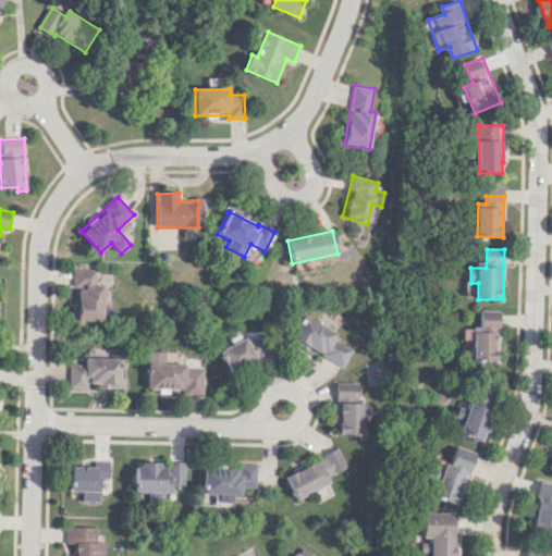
[(76,321),(105,321),(105,286),(98,286),(98,270),(76,270),(76,321)]
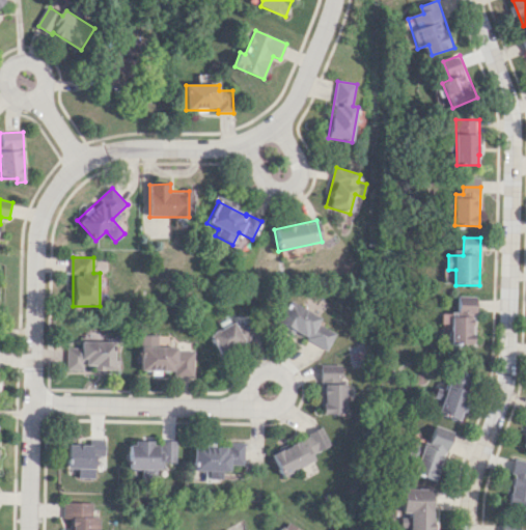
[(477,344),(478,297),(461,297),(461,312),(453,312),(452,344),(477,344)]
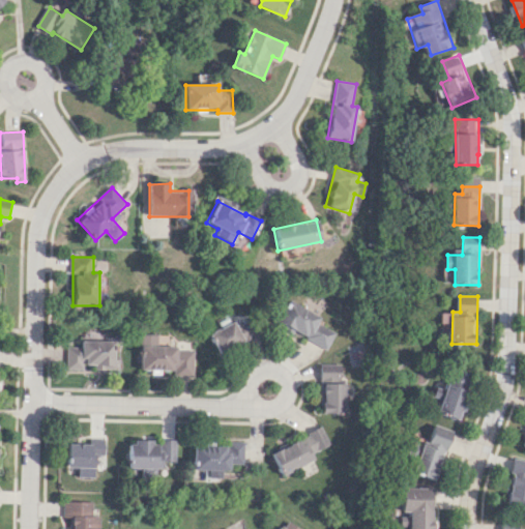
[(341,332),(320,323),(323,317),(291,300),(278,326),(296,335),(297,332),(331,350),(341,332)]
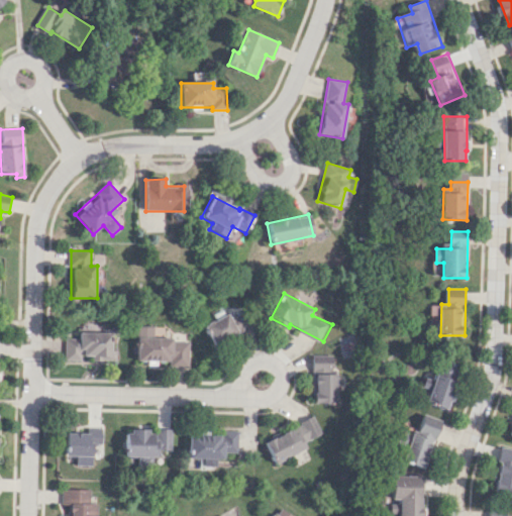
[(251,329),(244,316),(237,319),(234,312),(206,325),(216,347),(251,329)]
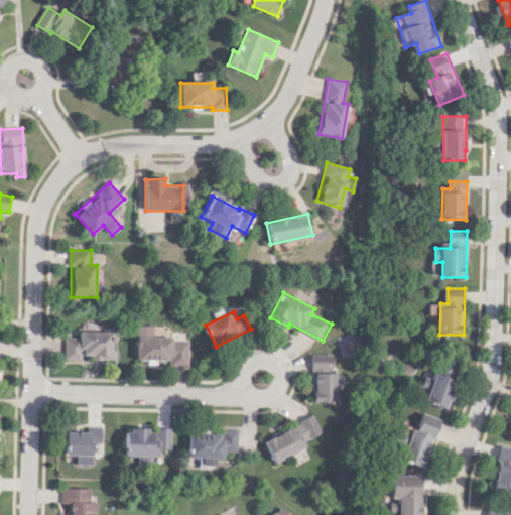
[(139,361),(172,361),(172,366),(192,365),(190,342),(174,342),(173,338),(156,338),(156,327),(138,327),(139,361)]
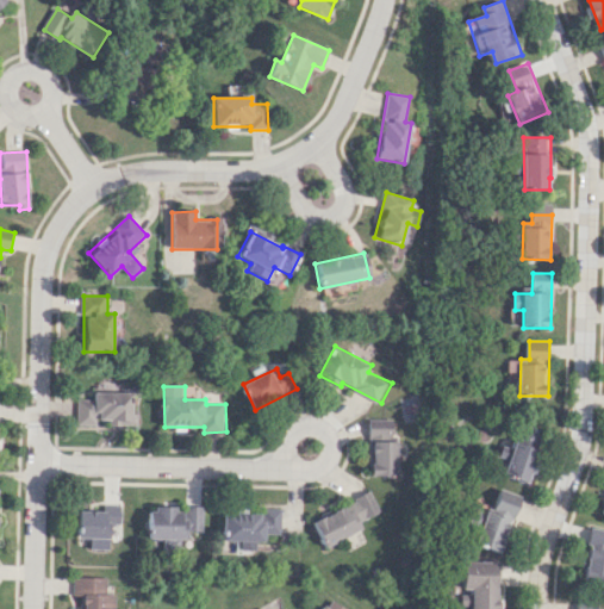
[(79,399),(78,426),(134,427),(135,393),(95,393),(95,401),(79,399)]
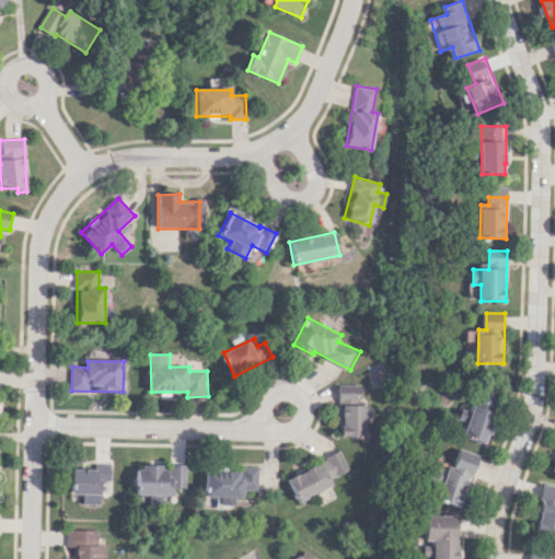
[(367,385),(343,385),(344,438),(367,438),(367,385)]
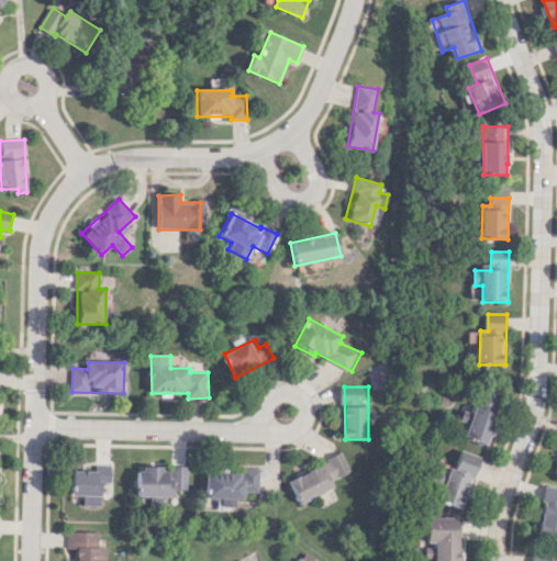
[(464,422),(470,424),(466,439),(490,445),(499,414),(467,405),(464,422)]
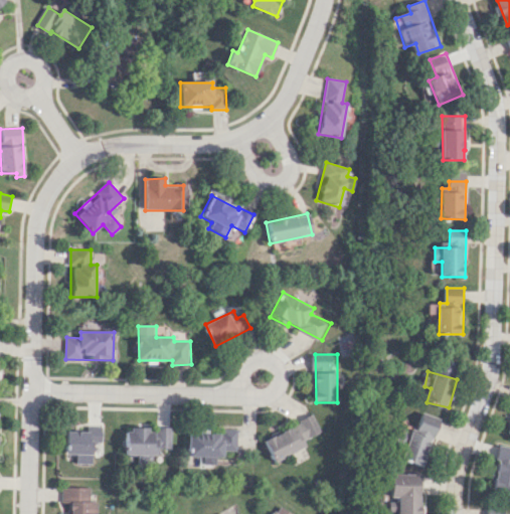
[(442,418),(425,413),(417,433),(411,432),(402,460),(427,468),(442,418)]
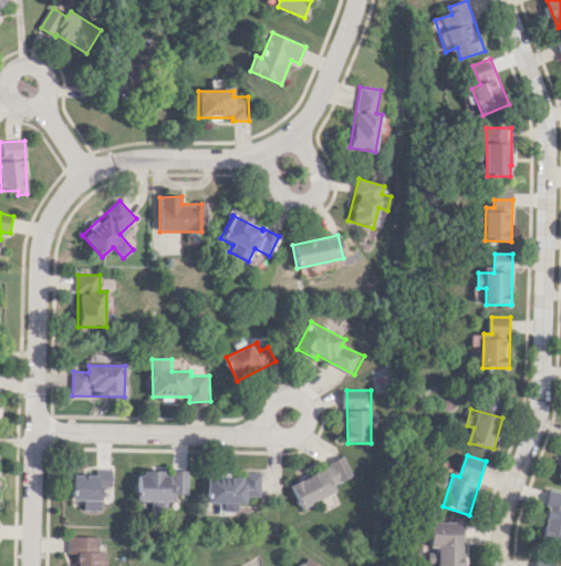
[(357,476),(347,458),(293,485),(305,510),(341,492),(338,486),(357,476)]
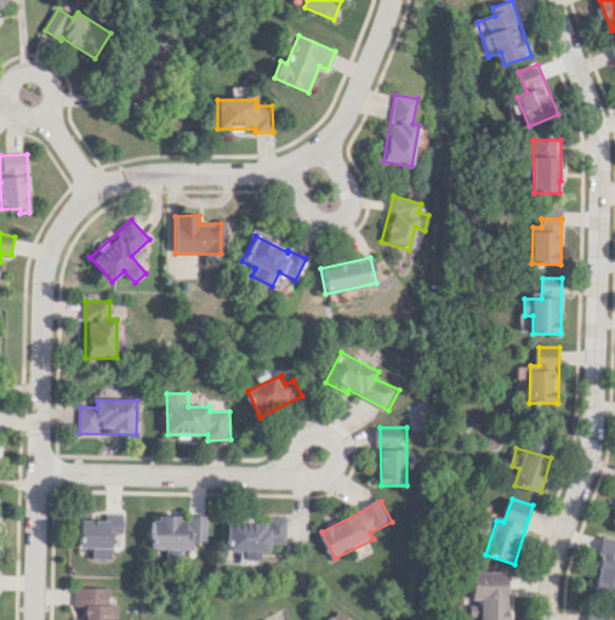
[(125,516),(108,515),(108,521),(83,521),(81,549),(94,549),(94,559),(114,559),(114,534),(125,535),(125,516)]
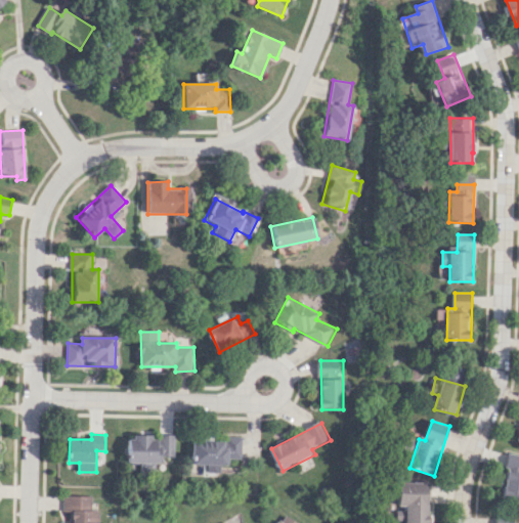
[(177,456),(177,435),(162,435),(162,437),(130,437),(130,464),(143,464),(143,470),(154,470),(154,464),(162,464),(162,456),(177,456)]
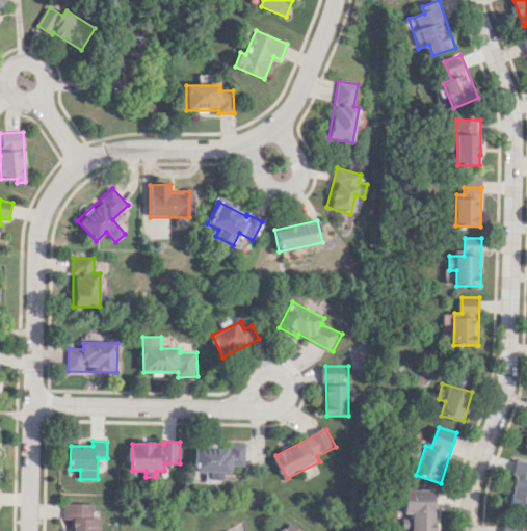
[(248,467),(248,444),(232,444),(232,449),(198,448),(198,473),(210,473),(209,483),(226,483),(227,473),(233,473),(234,466),(248,467)]
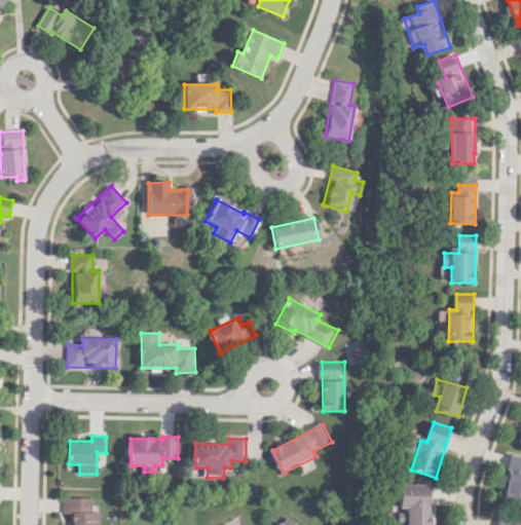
[(520,457),(515,456),(506,499),(520,501),(520,457)]
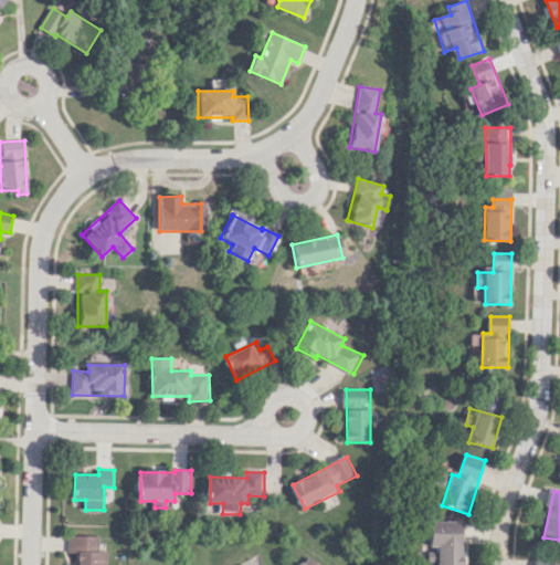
[(464,564),(465,522),(432,521),(431,548),(440,548),(439,564),(464,564)]
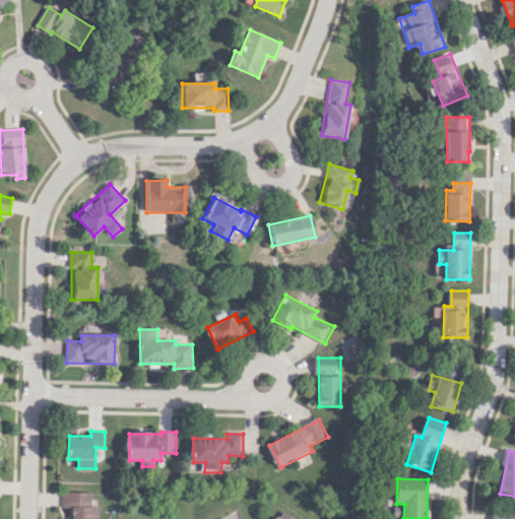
[(101,518),(102,507),(94,507),(94,493),(65,493),(65,509),(74,509),(74,518),(101,518)]
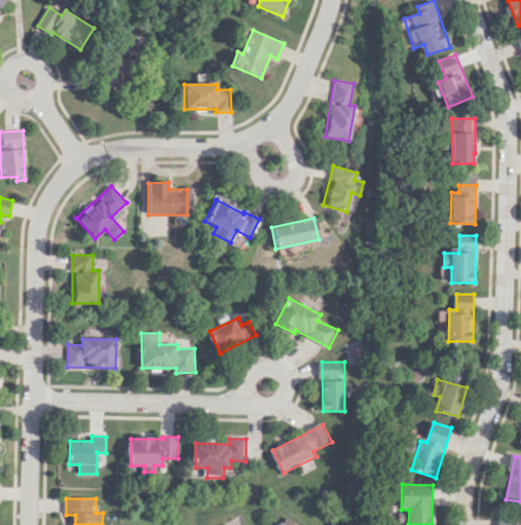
[(302,524),(287,516),(281,524),(302,524)]
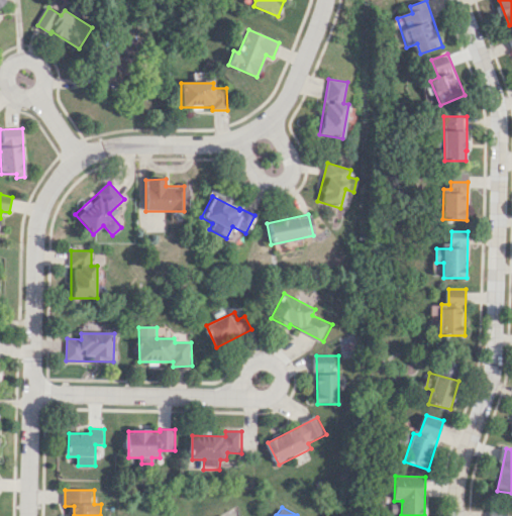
All buildings are outlined.
